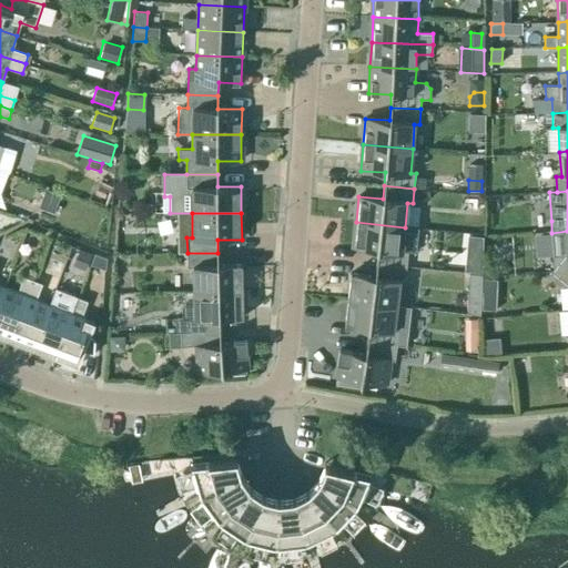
[(403,252),(405,227),(356,222),(354,249),(377,251),(376,264),(406,267),(408,252),(403,252)]
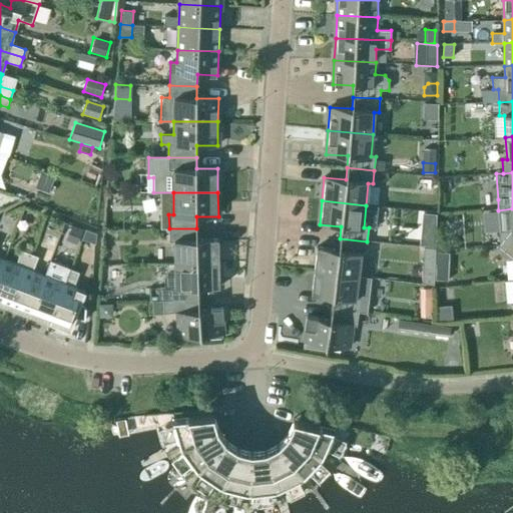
[(91,224),(96,212),(83,207),(78,219),(91,224)]
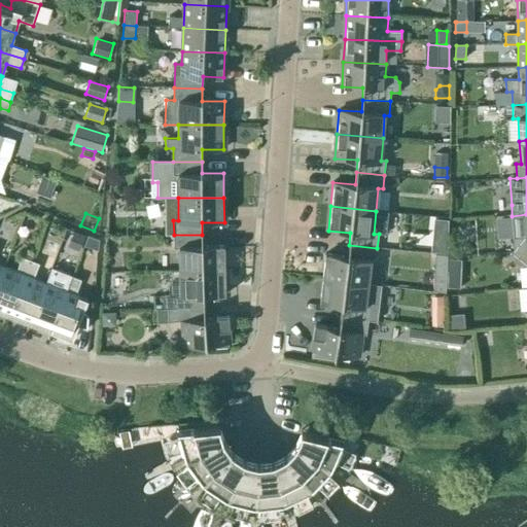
[(526,214),(512,216),(514,252),(526,250),(526,214)]
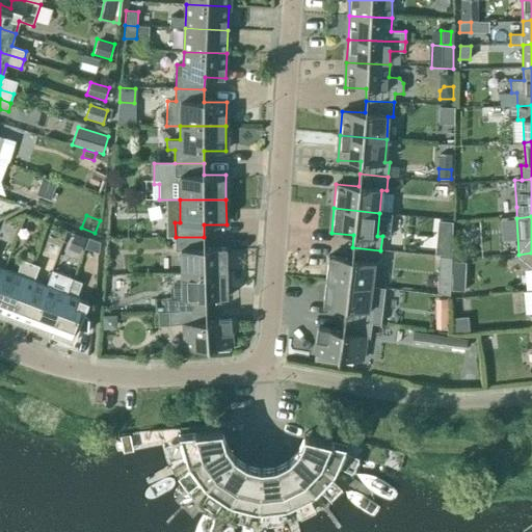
[(111,235),(128,235),(128,220),(111,220),(111,235)]
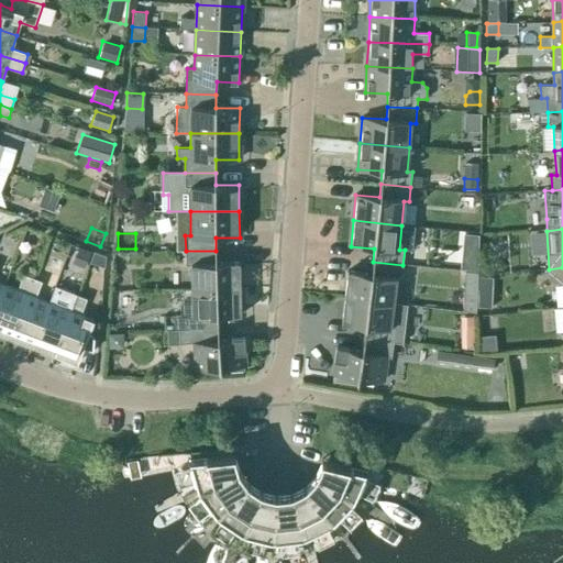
[(463,233),(460,268),(477,271),(478,235),(463,233)]
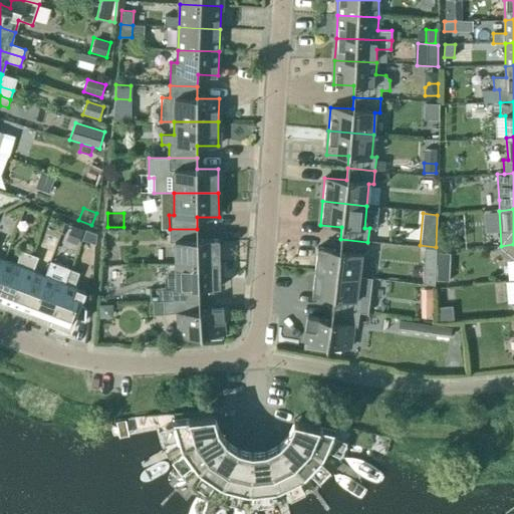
[(77,246),(82,230),(71,225),(65,241),(77,246)]
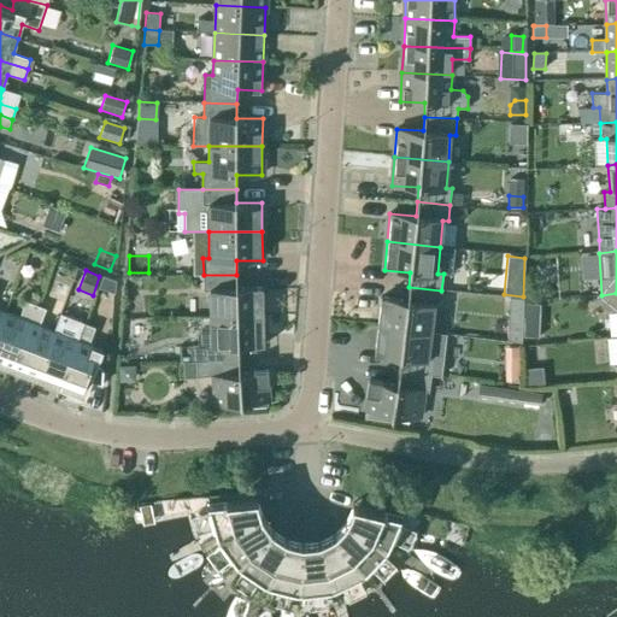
[(211,317),(264,316),(263,287),(250,288),(236,288),(236,275),(204,275),(204,291),(210,291),(211,317)]
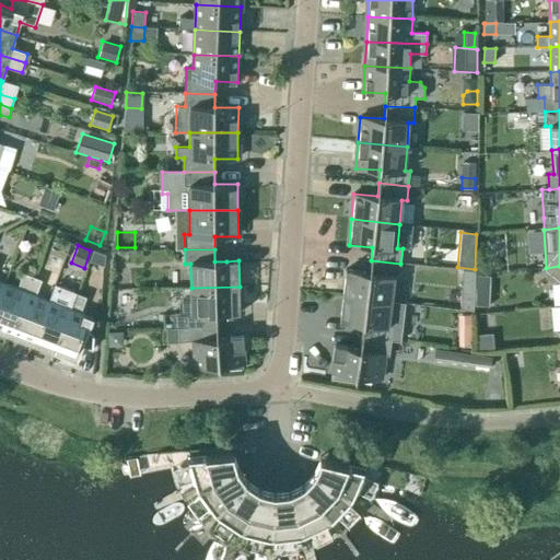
[(103,269),(104,254),(91,253),(90,268),(103,269)]
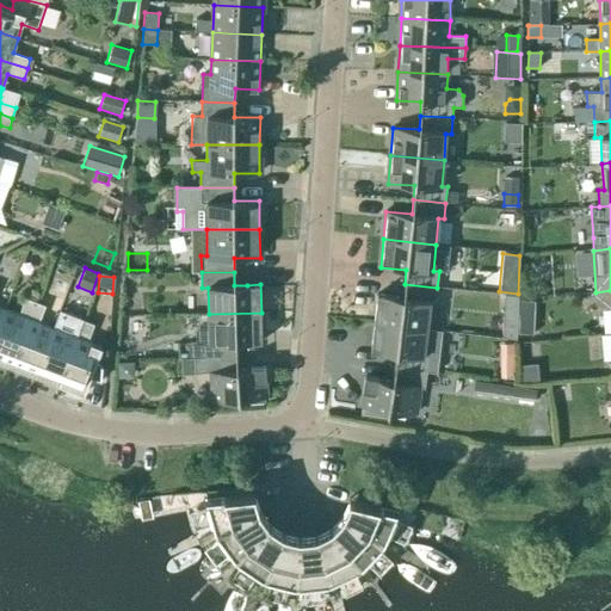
[(436,303),(437,288),(405,284),(403,297),(390,296),(377,294),(374,322),(426,328),(430,303),(436,303)]
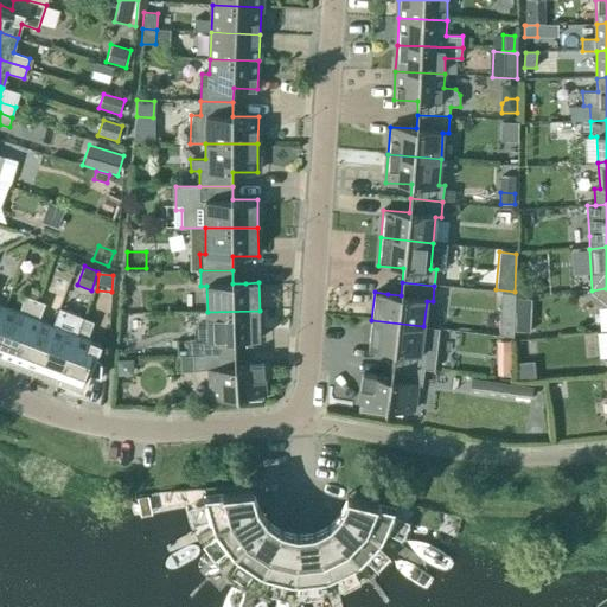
[(606,288),(592,291),(593,306),(606,305),(606,288)]
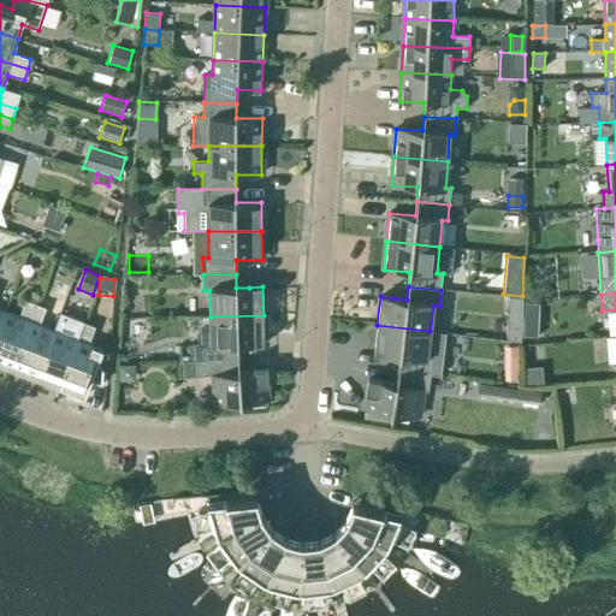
[(0,357),(13,363),(36,304),(27,301),(19,318),(5,312),(0,325),(0,357)]
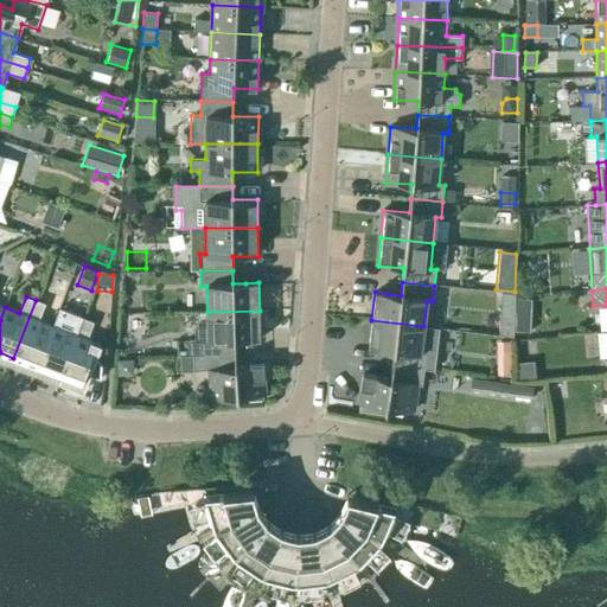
[(38,368),(53,326),(39,320),(45,304),(36,300),(13,358),(38,368)]
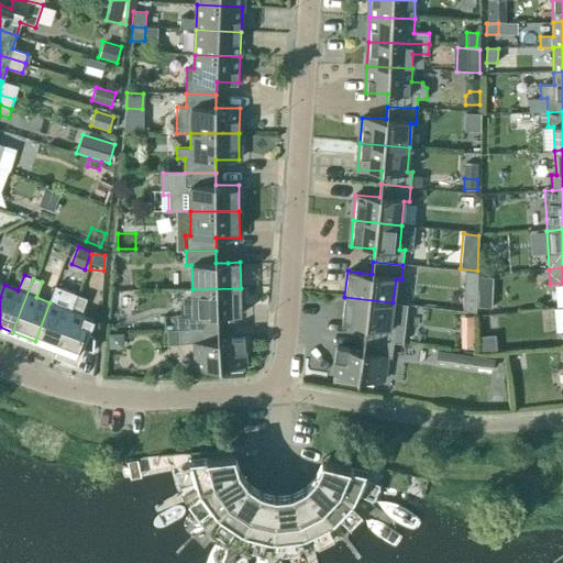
[(188,330),(218,328),(217,316),(229,315),(229,316),(241,315),(241,288),(192,289),(192,300),(184,301),(179,305),(180,315),(174,315),(174,329),(167,329),(167,330),(188,329),(188,330)]
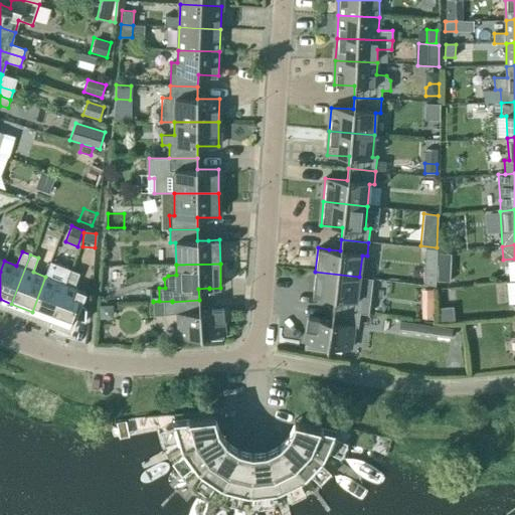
[(52,320),(71,270),(62,267),(57,281),(45,277),(32,312),(51,319),(52,320)]
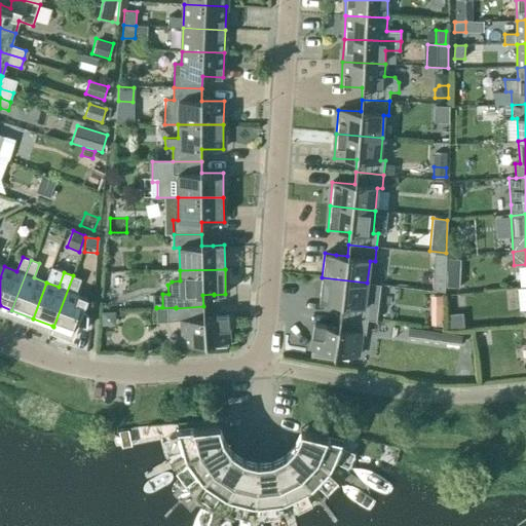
[(433,291),(433,292),(445,292),(445,291),(445,275),(433,274),(433,291)]
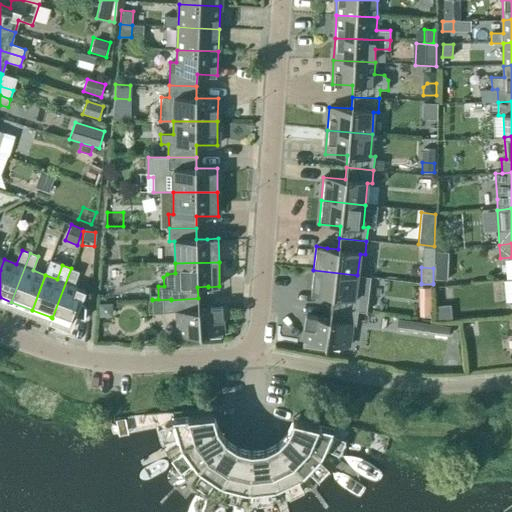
[(52,318),(51,317),(49,321),(70,330),(75,317),(85,319),(86,305),(81,303),(86,290),(74,286),(79,272),(71,268),(52,318)]
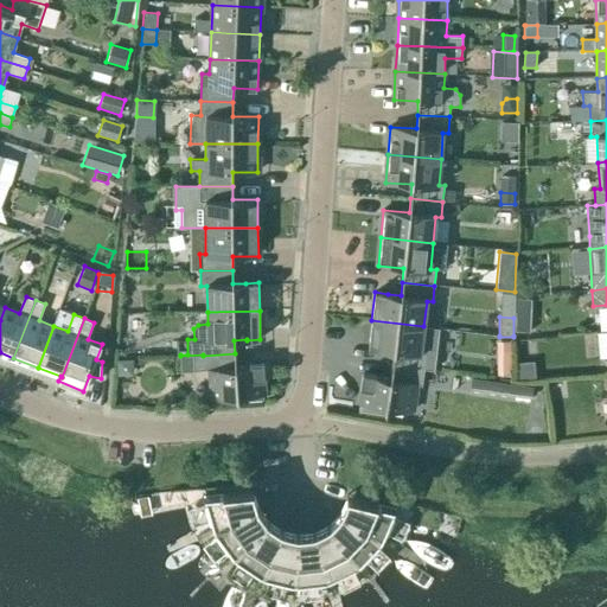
[(515,318),(515,331),(530,332),(530,318),(515,318)]
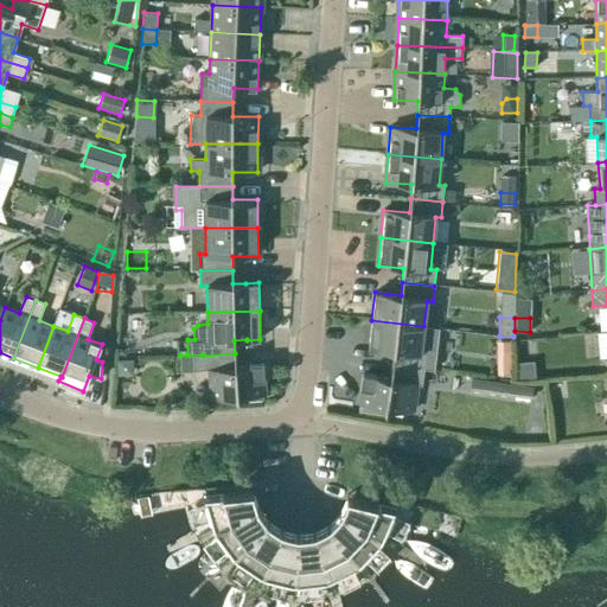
[(422,340),(423,326),(371,320),(368,349),(381,350),(394,351),(393,365),(425,370),(425,369),(434,370),(438,343),(422,340)]
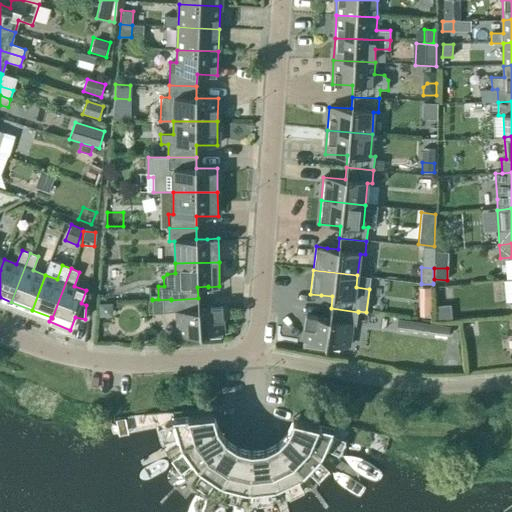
[(171,299),(152,300),(152,314),(176,313),(178,336),(199,334),(200,342),(222,340),(220,309),(199,310),(198,298),(171,300),(171,299)]
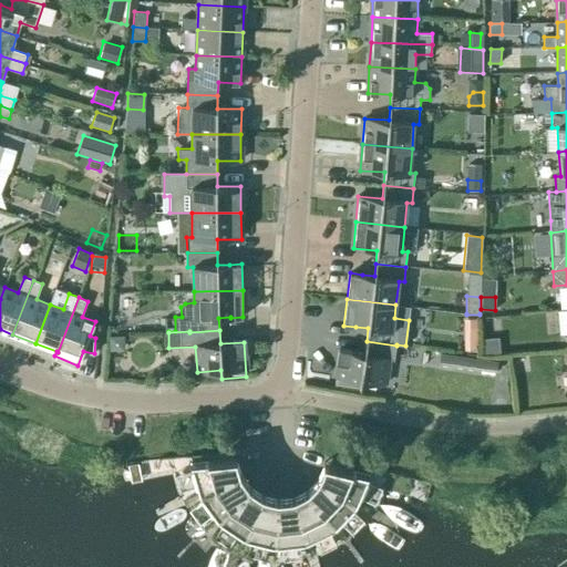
[(110,351),(124,350),(124,336),(109,336),(110,351)]
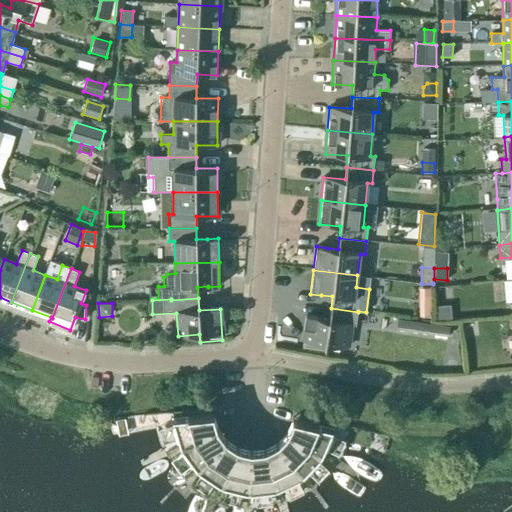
[(430,304),(418,305),(419,317),(431,316),(430,304)]
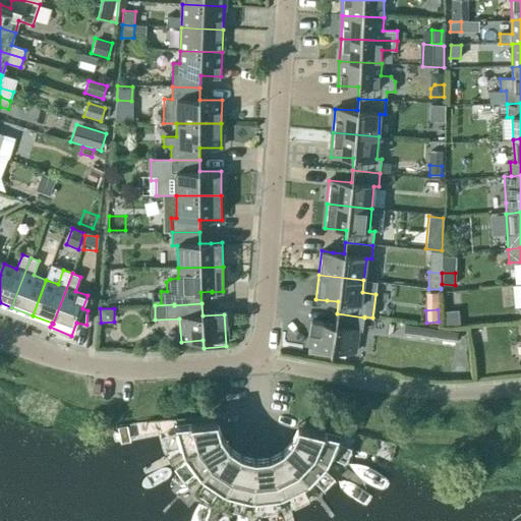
[(458,310),(443,311),(445,326),(459,325),(458,310)]
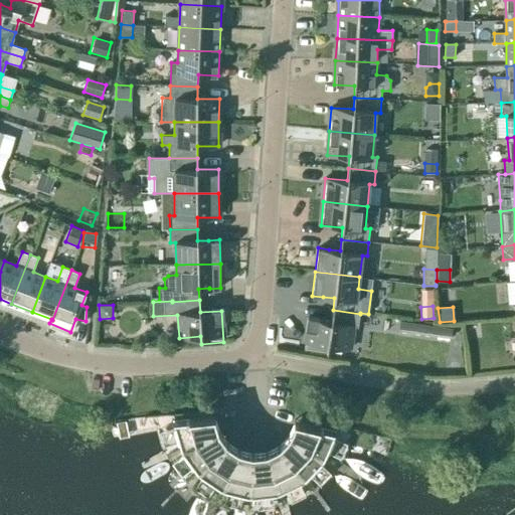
[(358,328),(360,314),(333,310),(331,321),(309,318),(305,349),(327,353),(328,346),(349,349),(353,327),(358,328)]
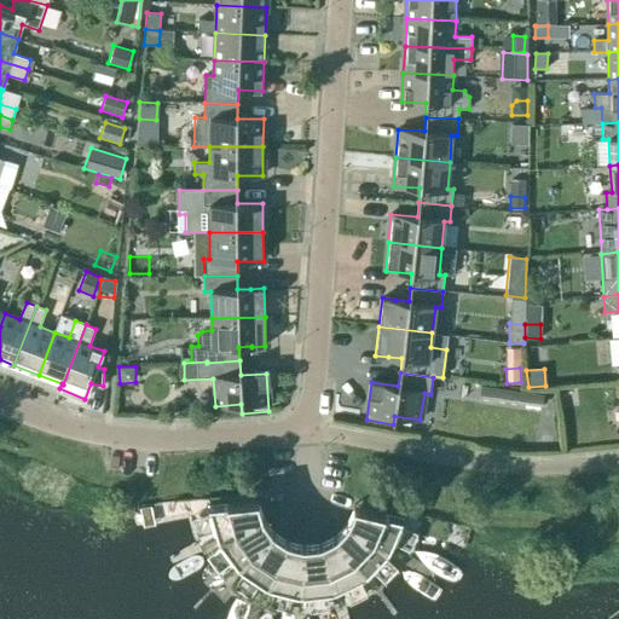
[(480,386),(478,398),(542,406),(543,394),(480,386)]
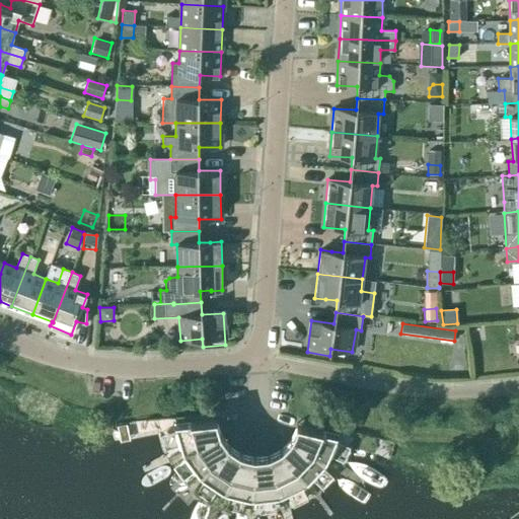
[(183,451),(221,433),(220,431),(217,421),(217,418),(173,423),(174,424),(175,424),(183,451)]
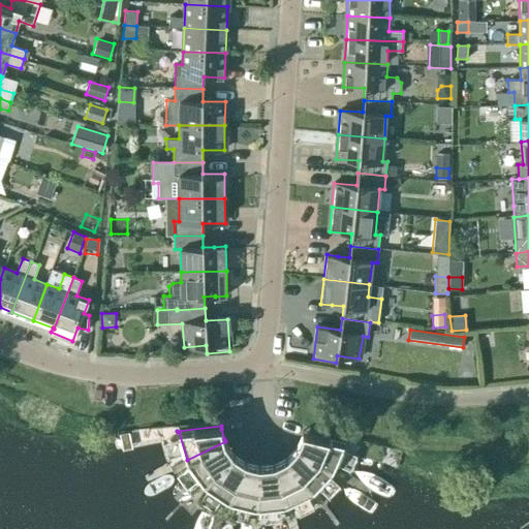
[(129,432),(119,434),(121,442),(121,443),(130,441),(129,432)]
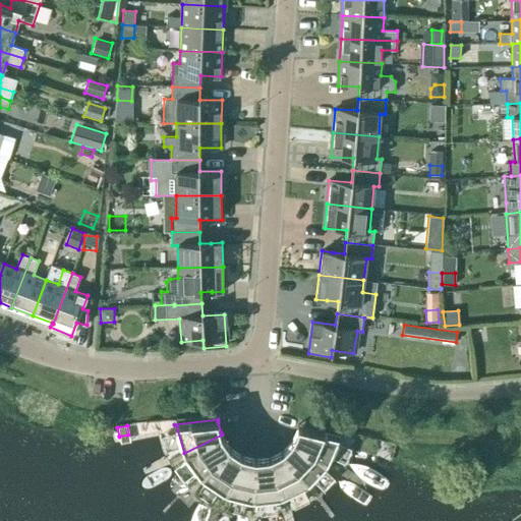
[(292,439),(327,462),(338,437),(339,437),(340,436),(298,425),(297,427),(293,438),(292,439)]
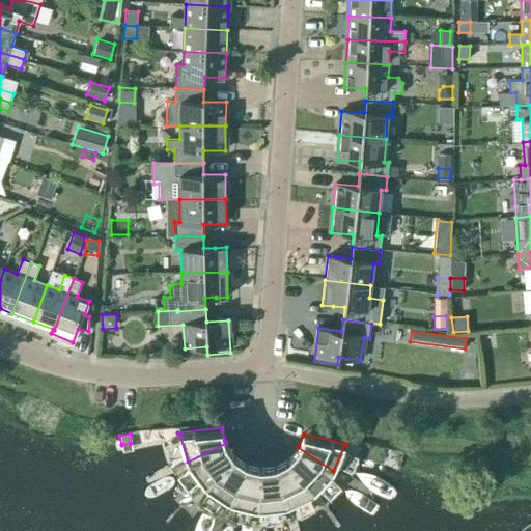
[(204,485),(234,454),(233,453),(226,444),(226,443),(188,462),(204,485)]
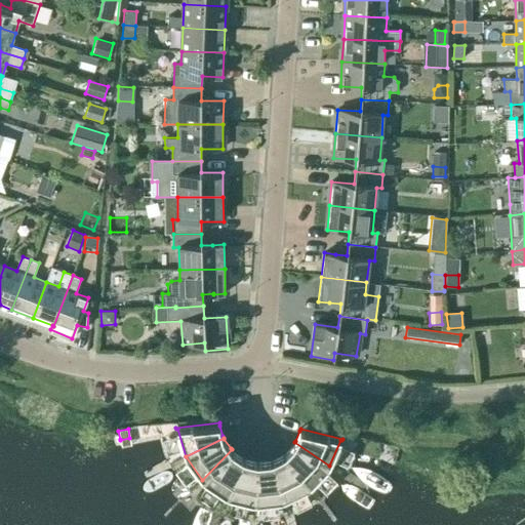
[(310,487),(329,466),(294,442),(293,444),(285,451),(284,452),(310,487)]
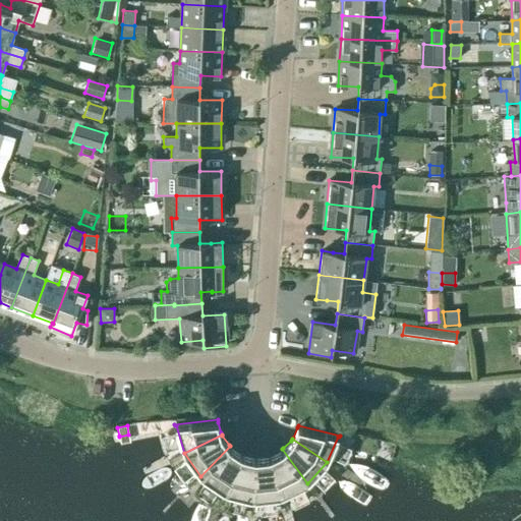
[(225,491),(242,454),(240,453),(231,447),(230,446),(200,476),(225,491)]
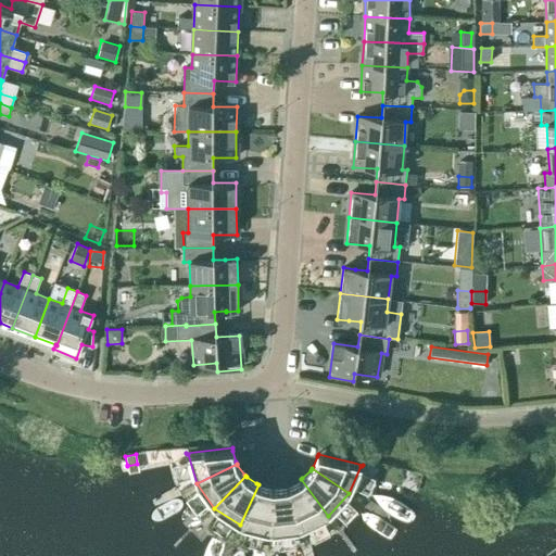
[(300,529),(328,516),(301,479),(300,480),(289,485),(288,485),(300,529)]
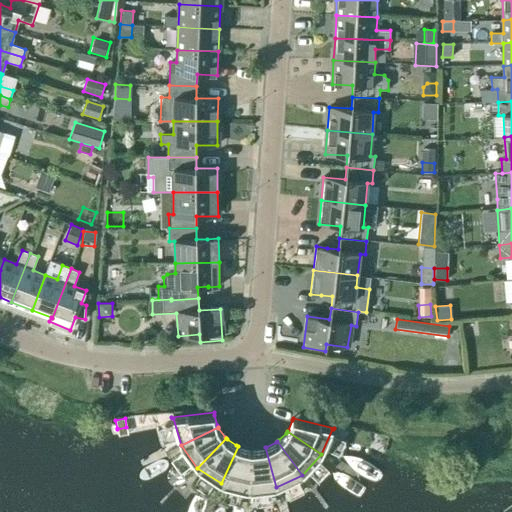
[(248,490),(251,449),(249,449),(239,446),(238,446),(221,483),(248,490)]
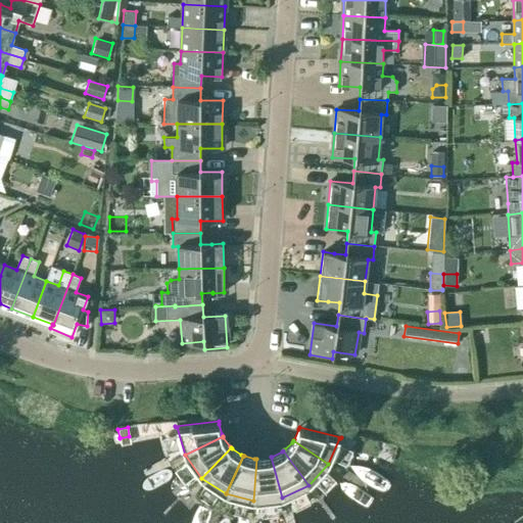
[(253,501),(282,497),(271,457),(269,458),(258,459),(256,459),(253,501)]
